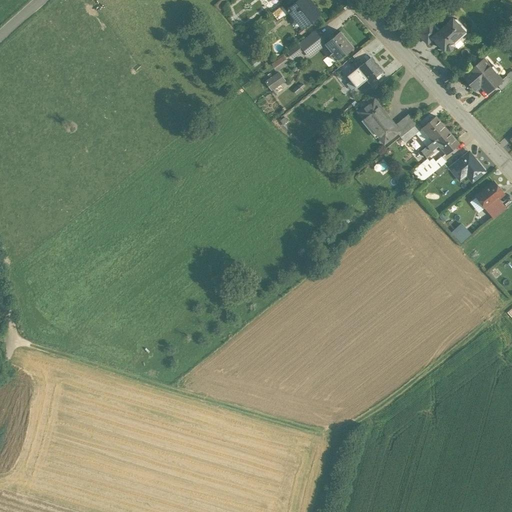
[(308,0),(299,0),(288,9),(293,17),(302,28),(320,14),(308,0)]
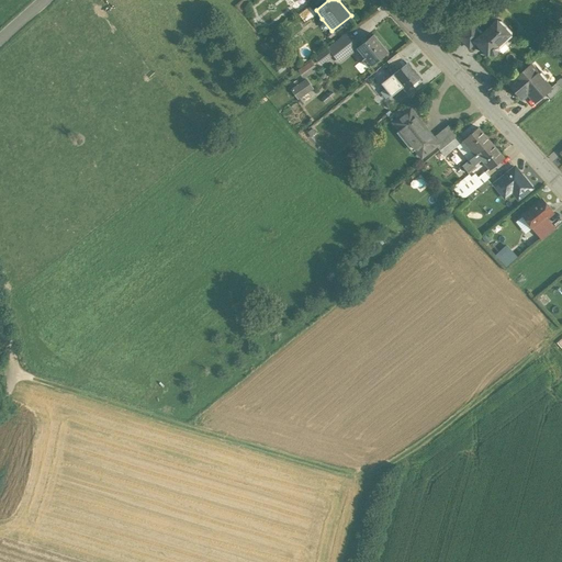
[(310,7),(299,15),(305,24),(316,15),(310,7)]
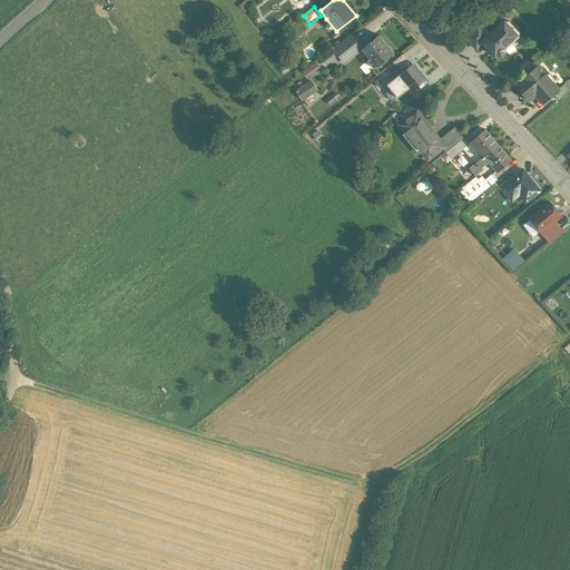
[(488,37),(481,42),(482,43),(494,56),(497,53),(498,56),(500,56),(504,52),(504,49),(510,43),(512,43),(519,38),(519,33),(509,22),(503,21),(488,37)]
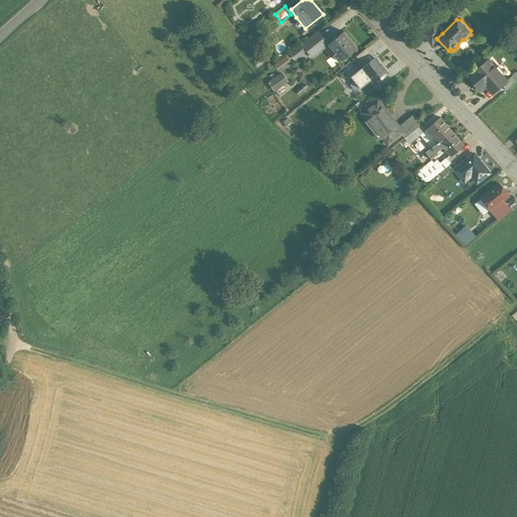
[(433,24),(422,34),(431,44),(437,39),(436,38),(442,33),(433,24)]
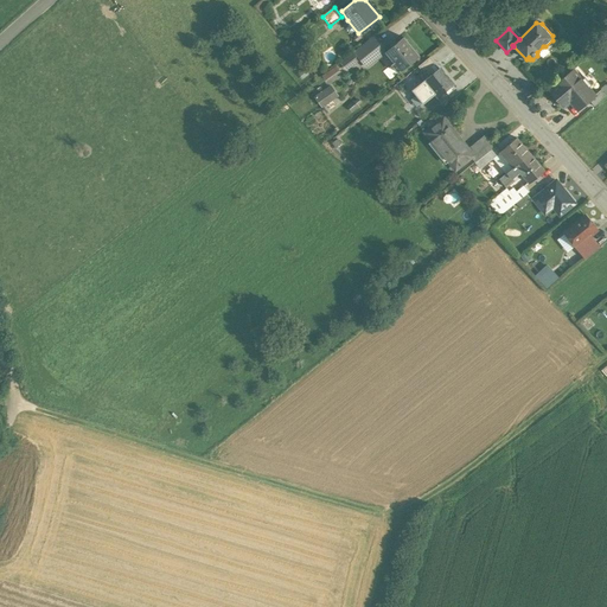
[(375,37),(355,52),(359,59),(366,68),(385,52),(387,52),(379,44),(375,37)]
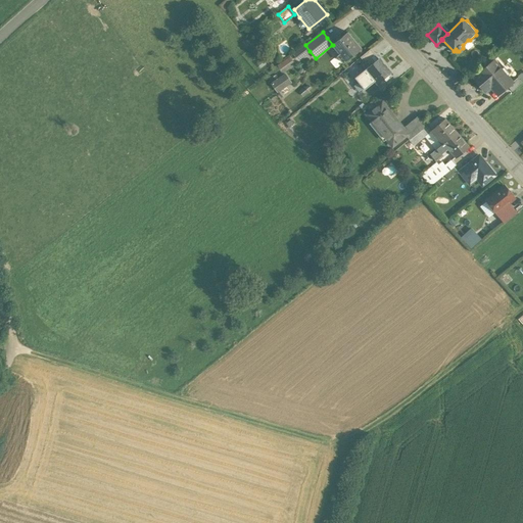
[(333,45),(332,45),(339,54),(337,56),(343,63),(345,61),(361,49),(347,33),(333,45)]
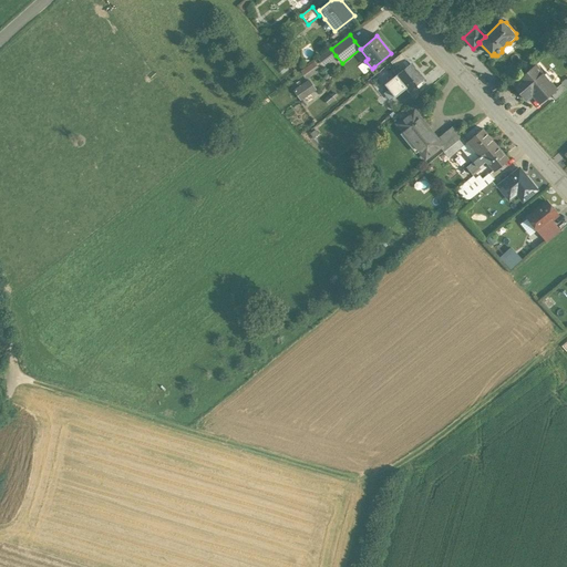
[(331,49),(318,59),(323,64),(336,55),(331,49)]
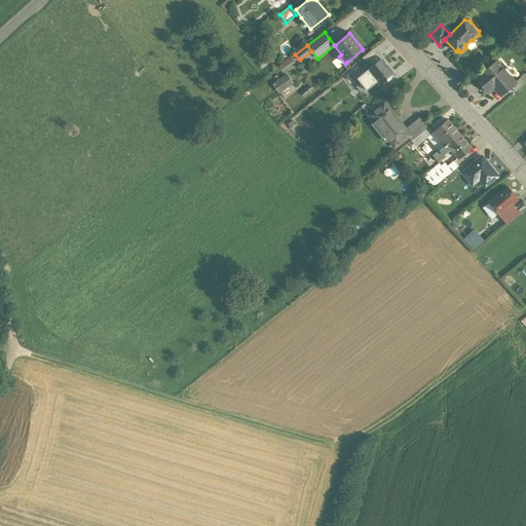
[(372,49),(362,58),(367,64),(369,62),(377,55),(372,49)]
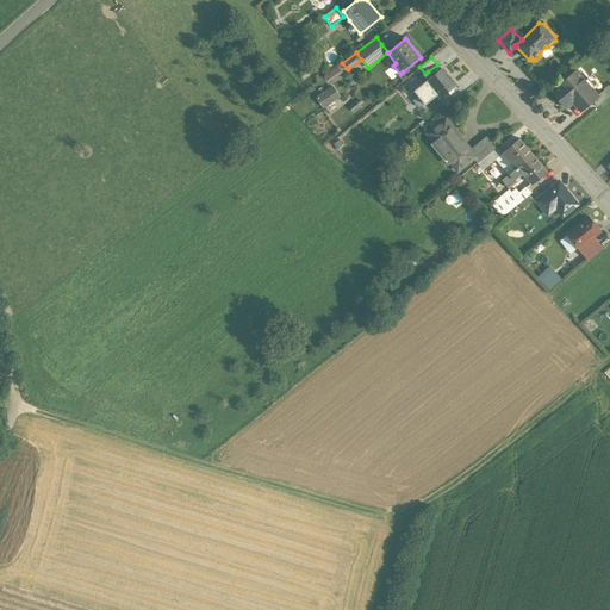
[(437,64),(428,72),(433,76),(414,92),(424,105),(436,95),(440,99),(447,92),(449,95),(458,89),(455,86),(456,85),(443,68),(441,69),(437,64)]
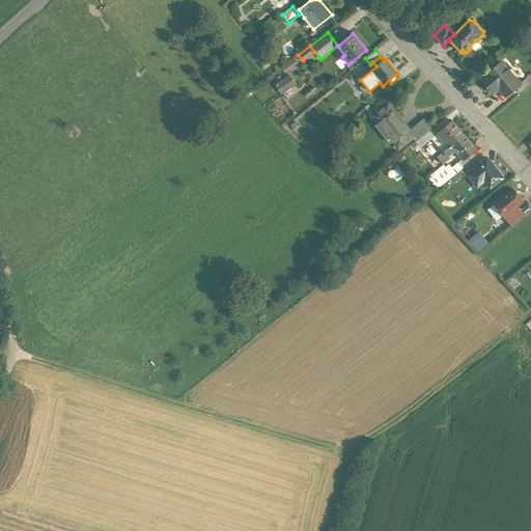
[(285,70),(300,62),(297,58),(283,64),(285,70)]
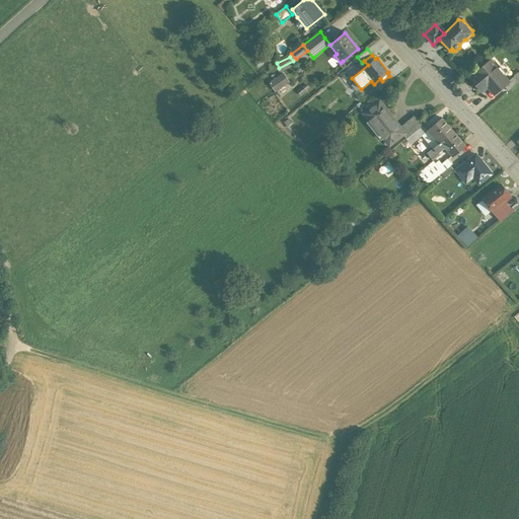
[(490,60),(469,78),(482,92),(487,87),(494,95),(504,86),(507,83),(502,78),(504,76),(490,60)]
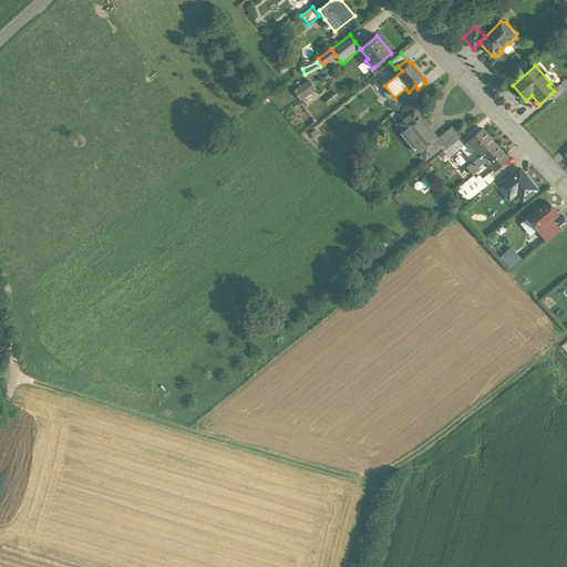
[(311,79),(296,90),(303,101),(319,90),(311,79)]
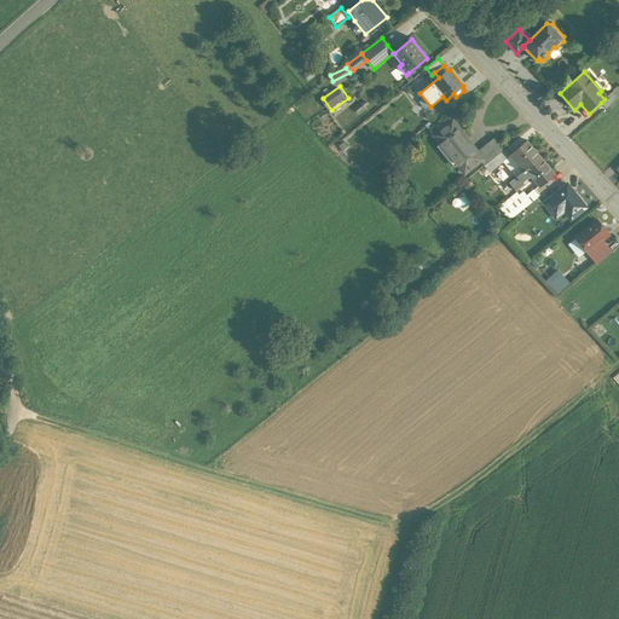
[(618,98),(618,97),(613,91),(605,99),(601,103),(606,109),(618,98)]
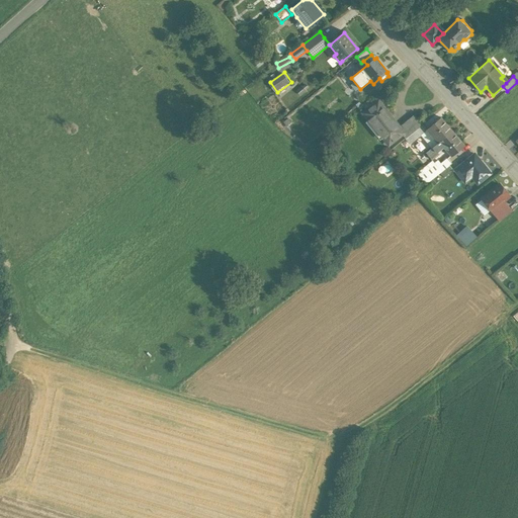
[(400,128),(377,101),(363,113),(389,145),(402,135),(404,133),(400,128)]
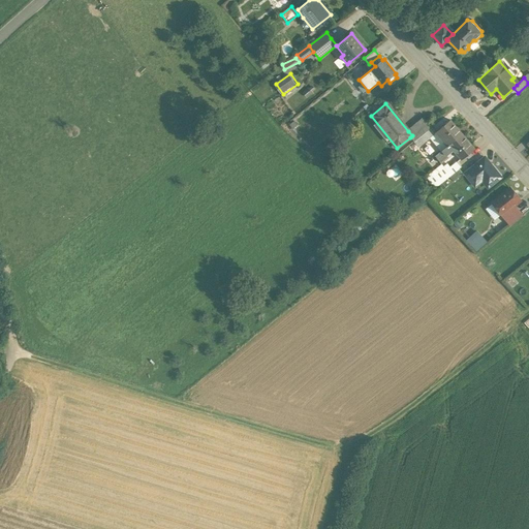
[(323,115),(294,115),(294,134),(307,134),(307,142),(319,142),(319,132),(323,132),(323,115)]
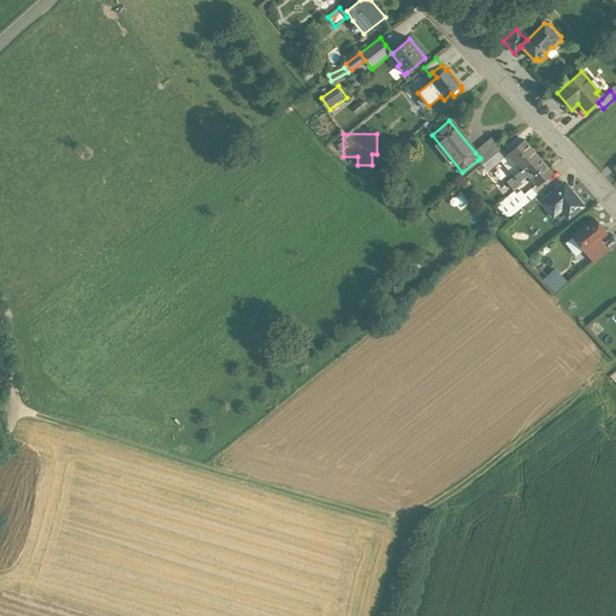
[(492,138),(475,153),(480,158),(478,160),(483,165),(501,150),(492,138)]
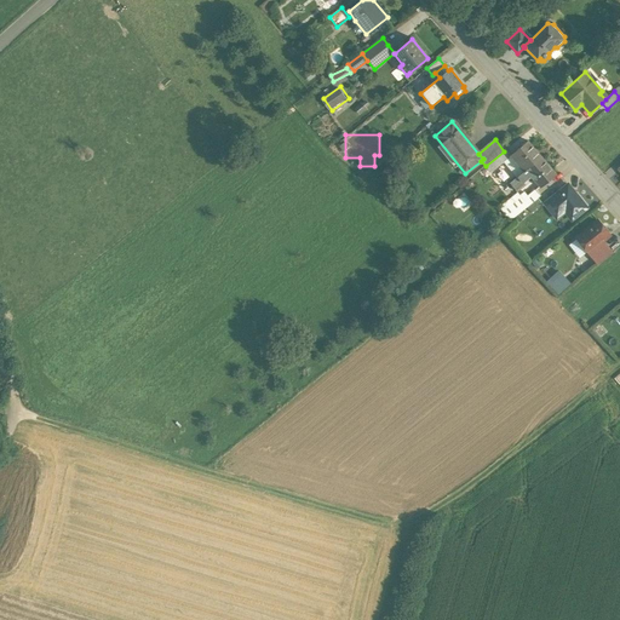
[(528,142),(511,155),(524,171),(541,158),(528,142)]
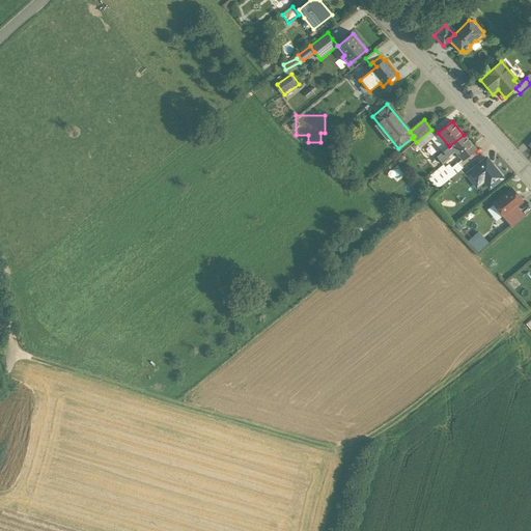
[(436,135),(431,130),(416,142),(420,148),(436,135)]
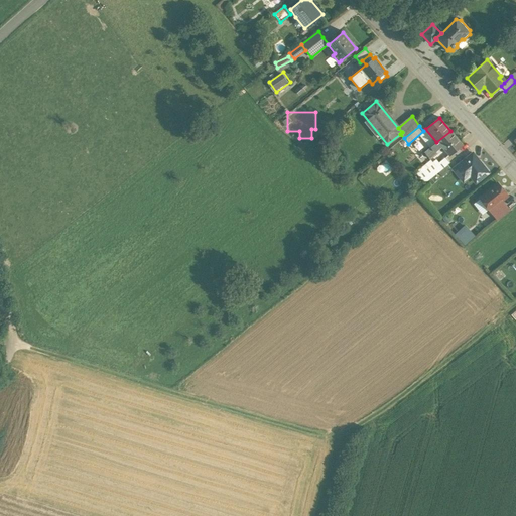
[(463,145),(450,131),(436,142),(426,151),(430,155),(441,146),(448,156),(463,145)]
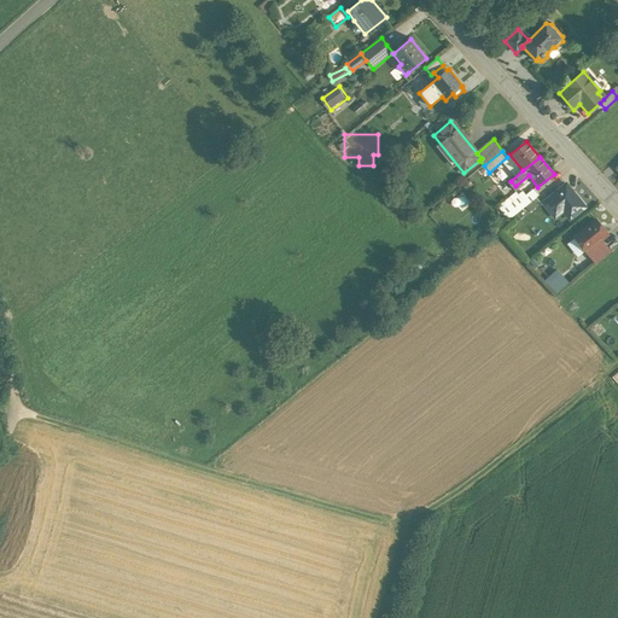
[(586,208),(566,184),(542,203),(555,219),(563,213),(570,220),(586,208)]
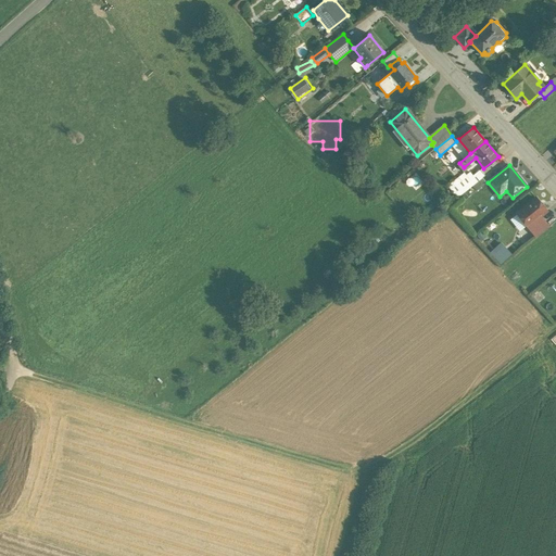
[(469,173),(466,176),(464,173),(447,186),(457,198),(472,186),(482,178),(484,176),(480,171),(472,176),(469,173)]
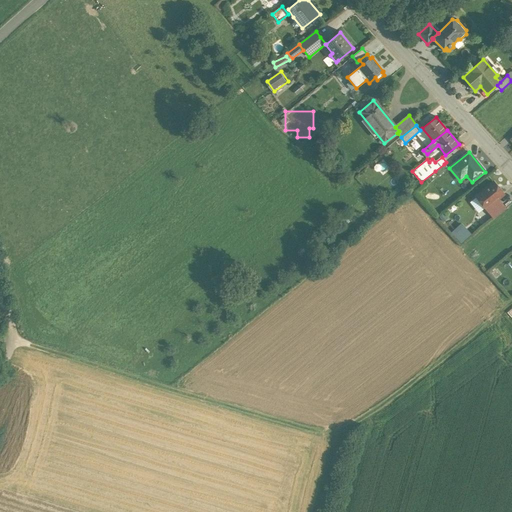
[(444,164),(435,171),(439,176),(448,169),(444,164)]
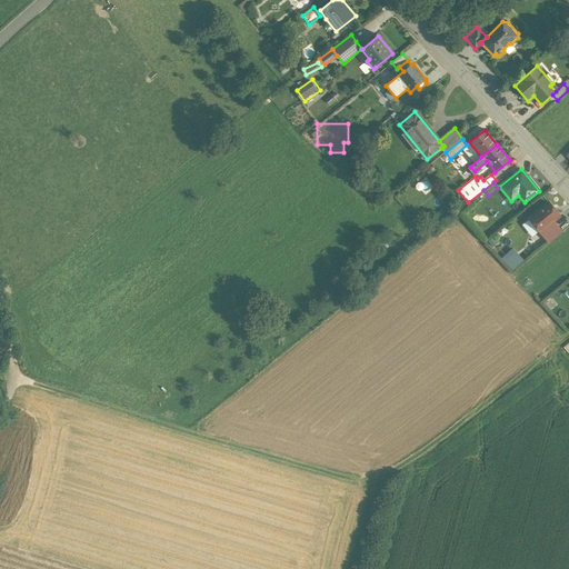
[(559,216),(548,203),(529,219),(539,231),(551,221),(552,221),(559,216)]
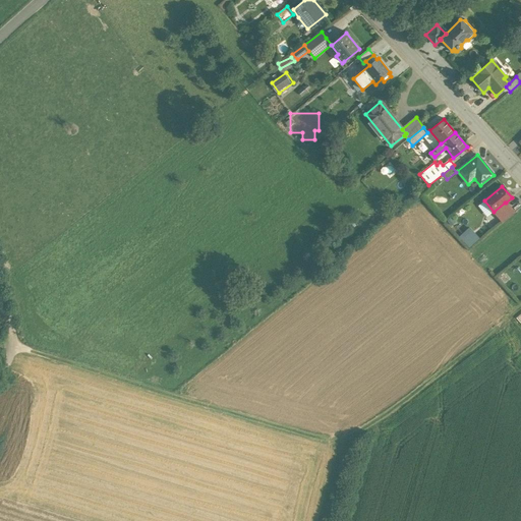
[(505,203),(494,212),(503,223),(514,214),(506,203),(505,203)]
